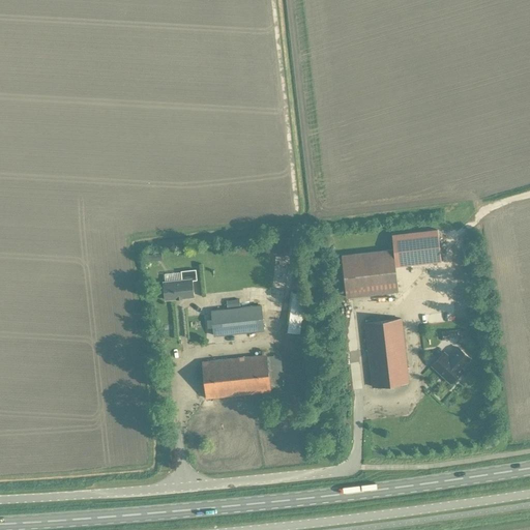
[(393,249),(395,266),(441,261),(437,230),(392,235),(393,249)]
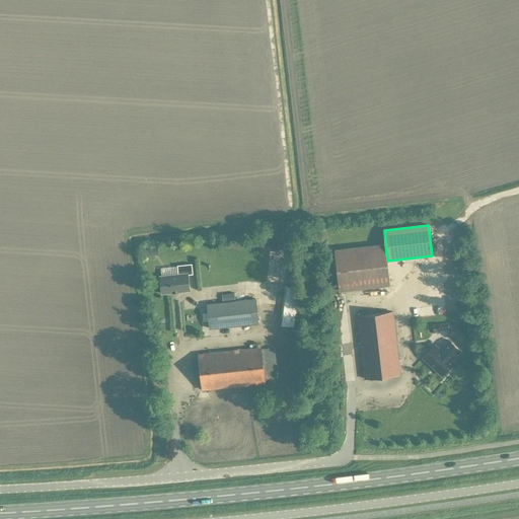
[(385,244),(335,250),(340,291),(390,285),(387,261),(385,244)]
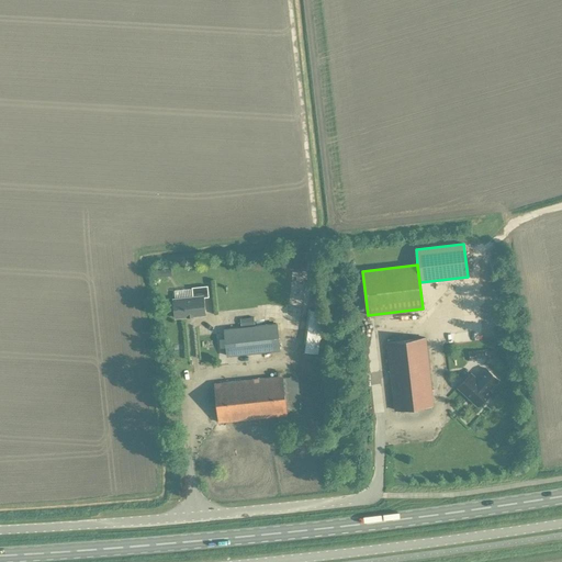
[(173,300),(175,317),(187,316),(187,317),(193,316),(205,314),(203,298),(209,296),(208,285),(192,288),(192,298),(173,300)]
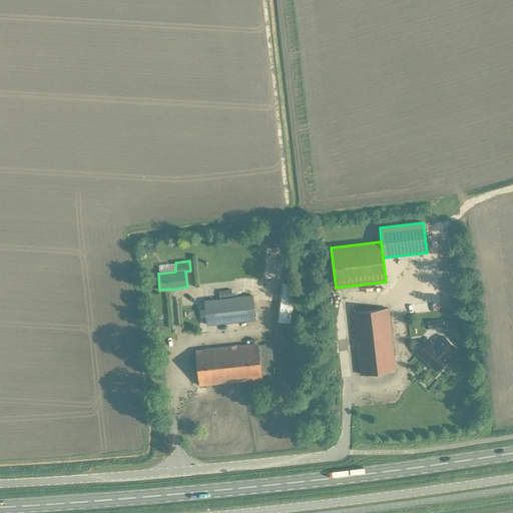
[(207,325),(255,320),(252,296),(204,302),(207,325)]
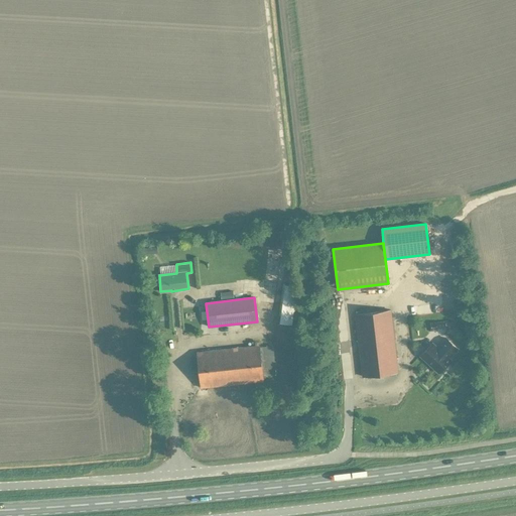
[(363,377),(398,373),(391,310),(356,314),(363,377)]
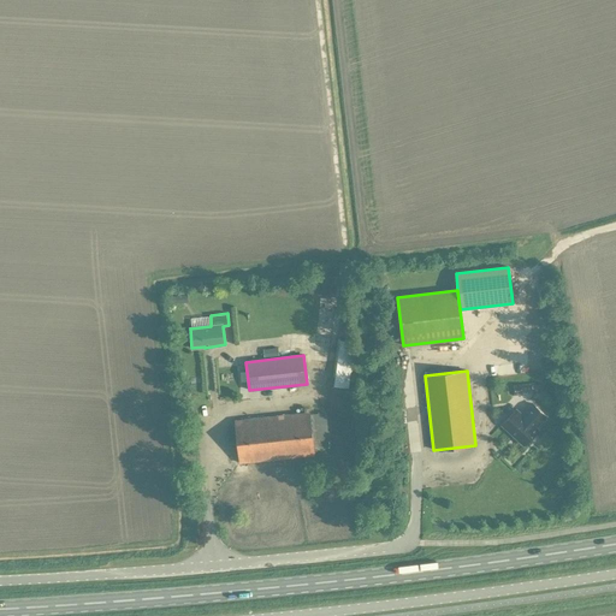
[(516,409),(502,425),(523,445),(538,430),(535,427),(546,416),(533,404),(522,415),(516,409)]
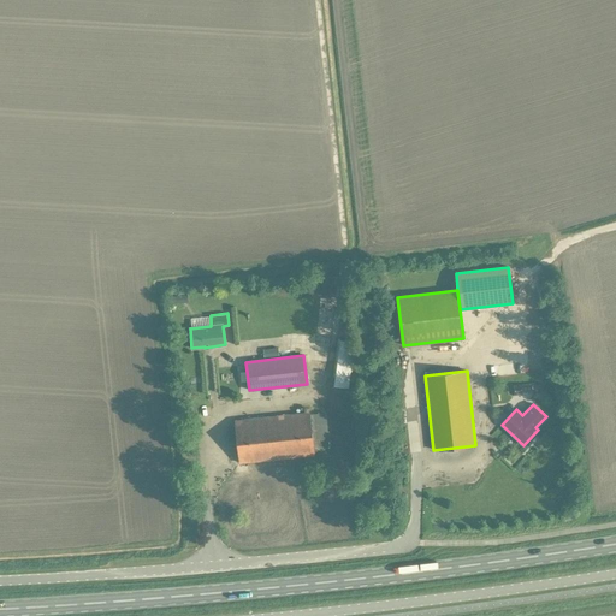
[(240,463),(314,455),(309,413),(236,421),(240,463)]
